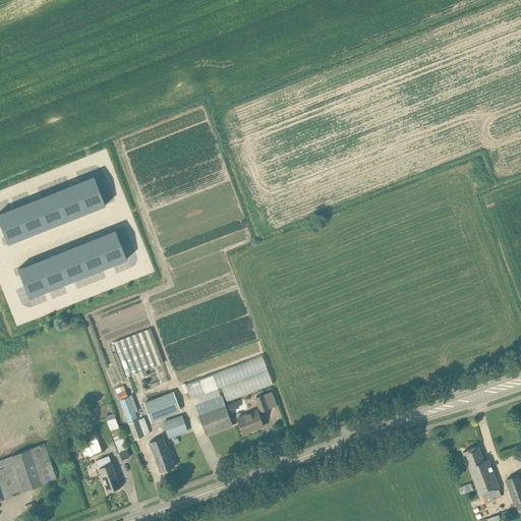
[(94,177),(73,184),(85,214),(105,206),(94,177)]
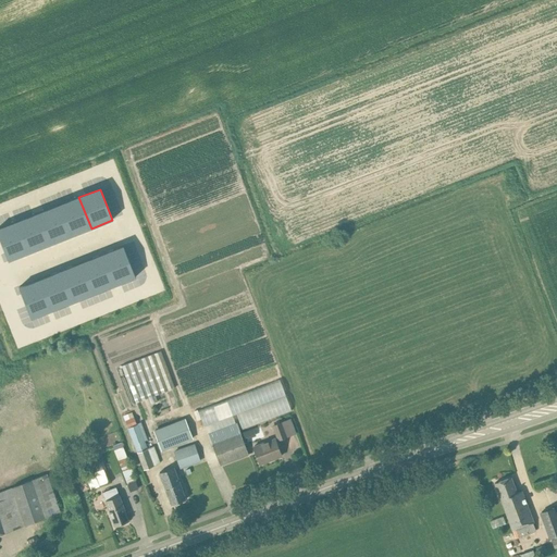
[(78,197),(58,206),(70,236),(91,229),(78,197)]
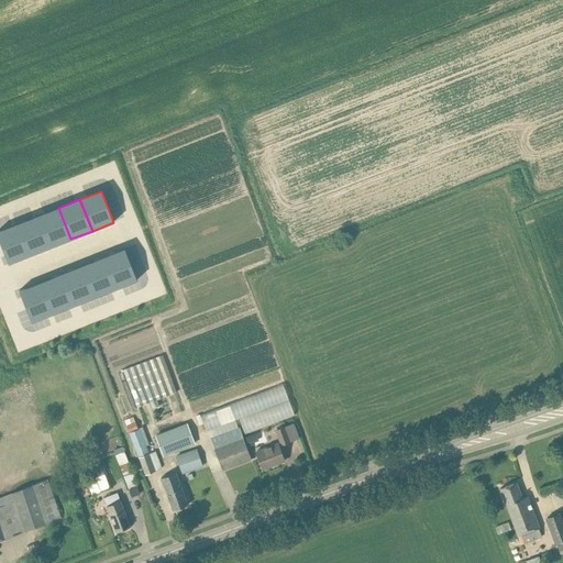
[(58,208),(37,216),(50,247),(70,239),(58,208)]
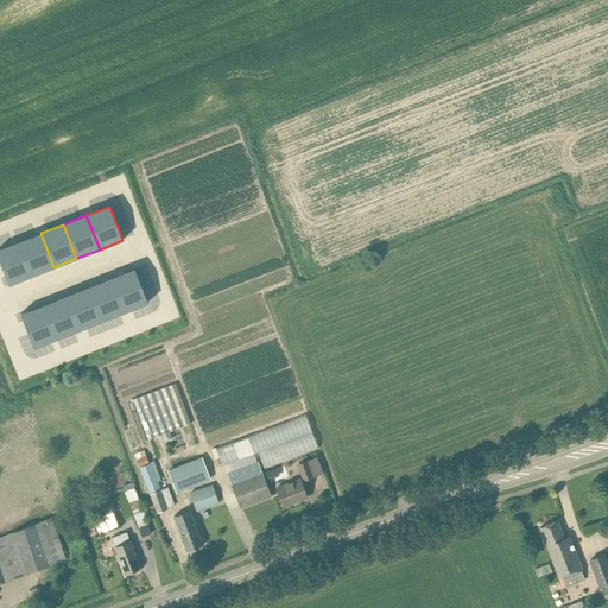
[(40,233),(18,242),(31,276),(54,267),(40,233)]
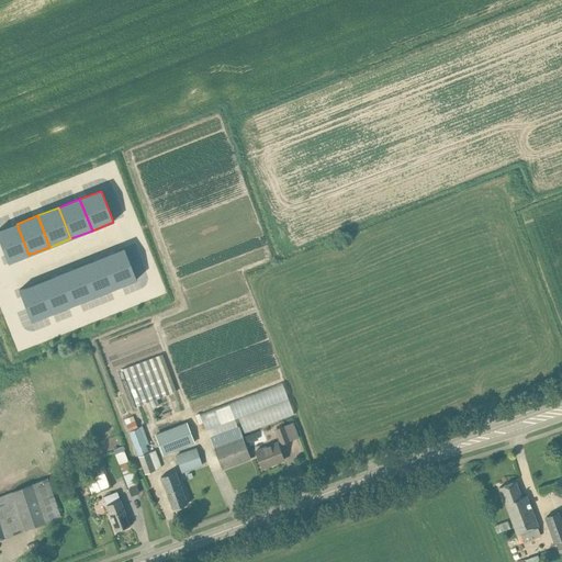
[(17,224),(0,229),(0,245),(8,263),(29,255),(17,224)]
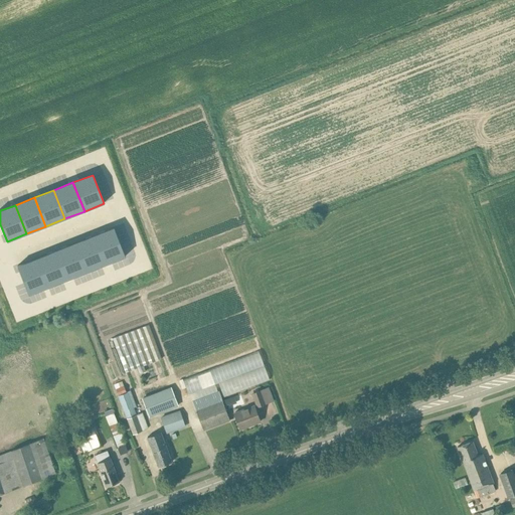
[(113,225),(93,233),(105,262),(124,254),(113,225)]
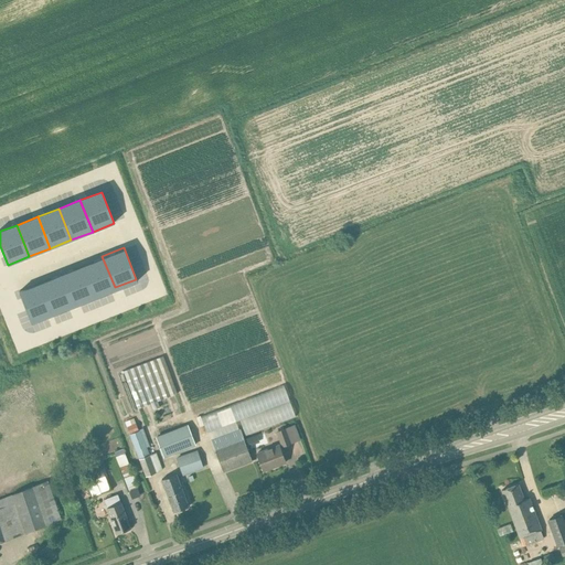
[(102,256),(81,265),(94,296),(115,287),(102,256)]
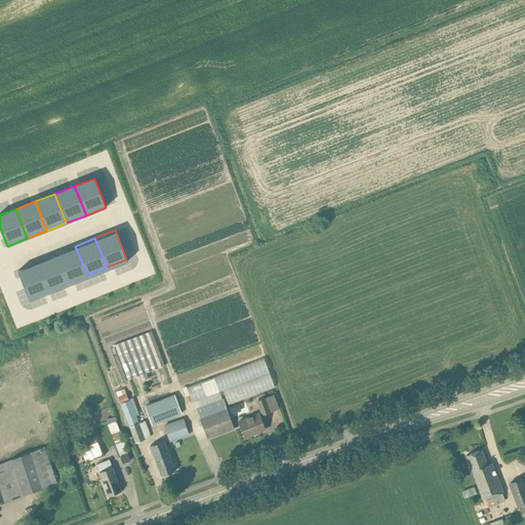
[(75,246),(55,253),(67,283),(87,275),(75,246)]
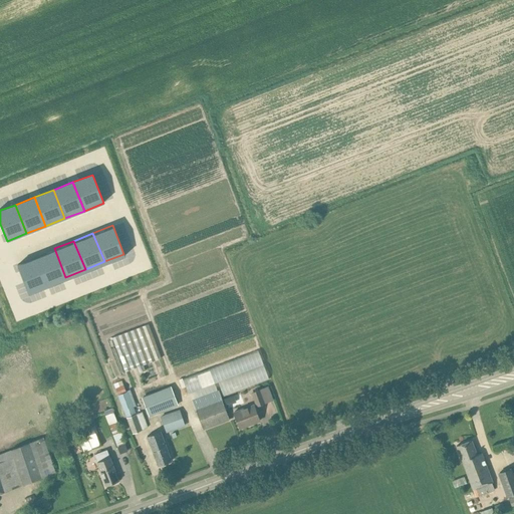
[(54,248),(35,256),(46,284),(65,277),(54,248)]
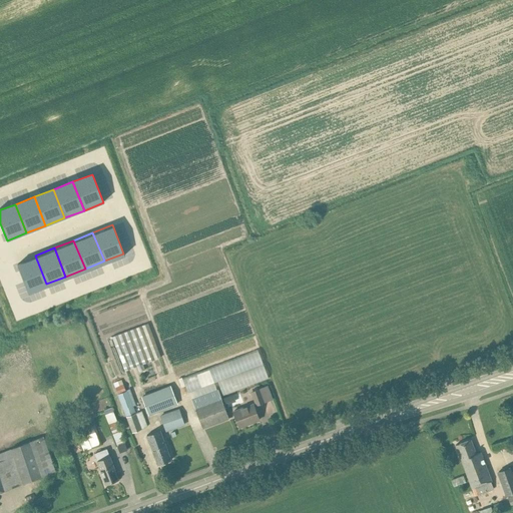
[(35,255),(16,263),(27,292),(46,284),(35,255)]
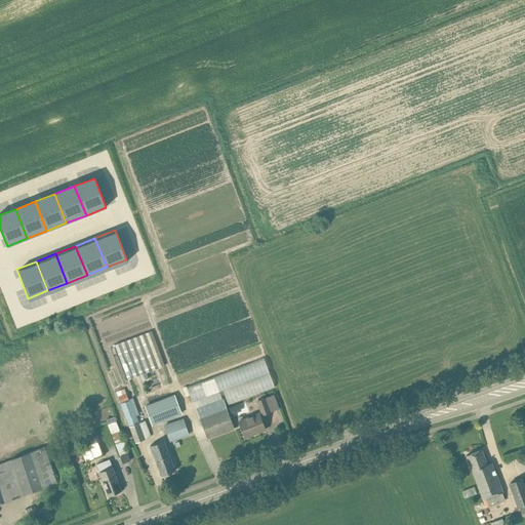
[(112,320),(144,313),(140,301),(110,310),(112,320)]
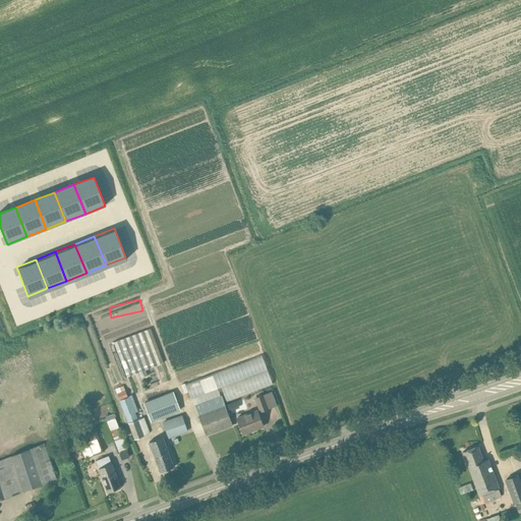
[(151,328),(114,342),(126,377),(138,372),(140,378),(147,375),(146,369),(164,363),(151,328)]
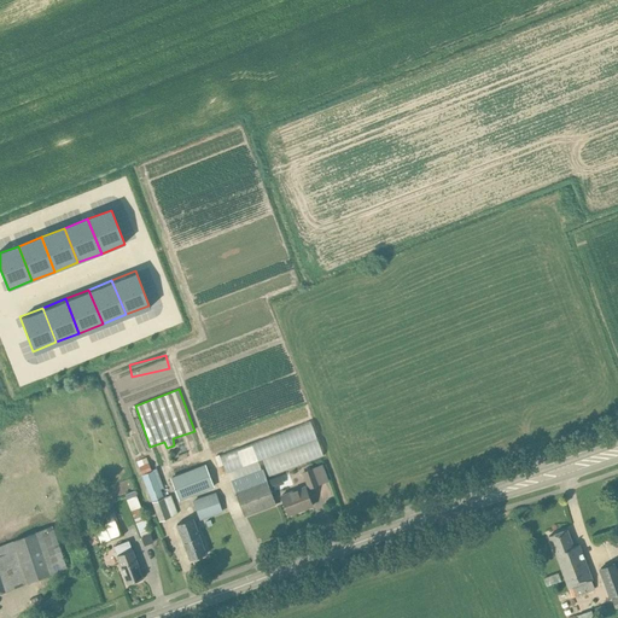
[(314,424),(221,452),(231,487),(324,458),(314,424)]
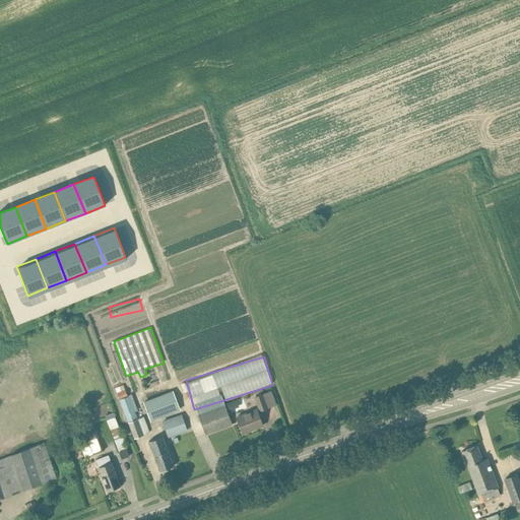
[(123,385),(116,388),(134,439),(149,433),(143,416),(138,418),(135,412),(138,411),(132,394),(127,396),(123,385)]
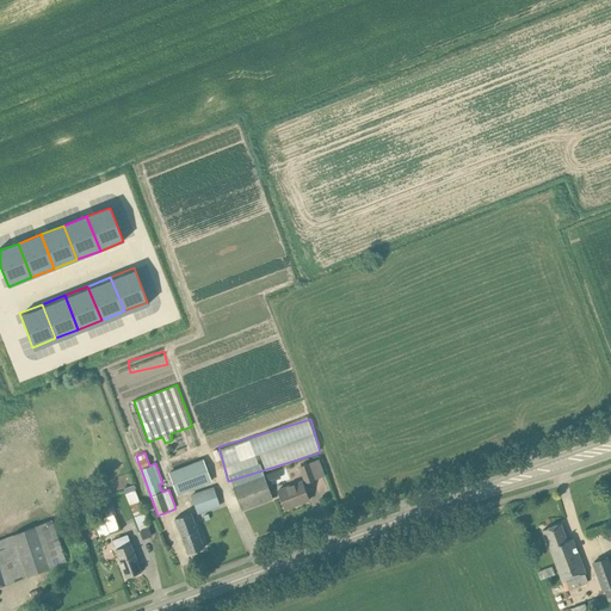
[(178,494),(211,481),(202,458),(170,471),(178,494)]
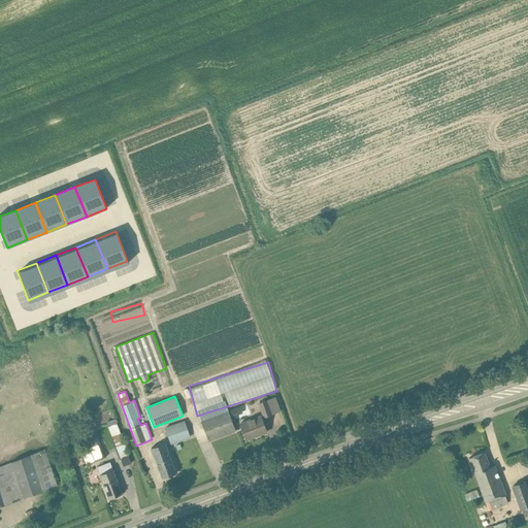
[(263,418),(274,414),(268,399),(258,403),(263,418)]
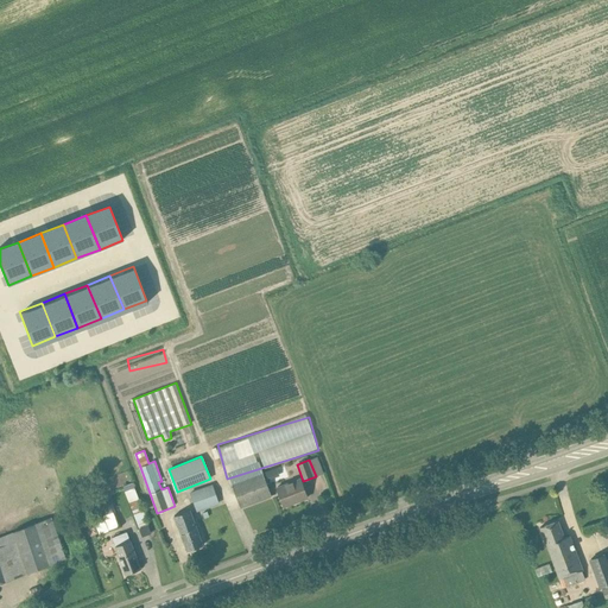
[(232,483),(240,507),(271,495),(263,473),(232,483)]
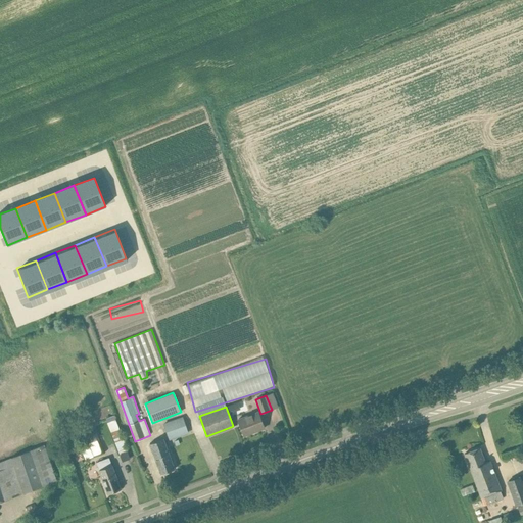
[(244,435),(265,428),(258,412),(238,419),(244,435)]
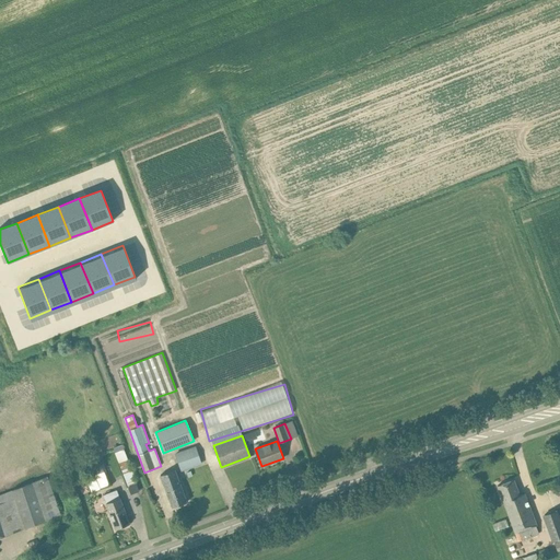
[(195,446),(175,454),(182,471),(201,464),(195,446)]
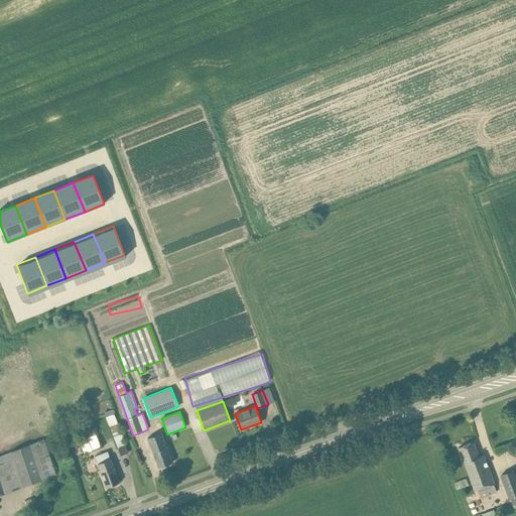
[(119,448),(127,445),(114,414),(106,417),(119,448)]
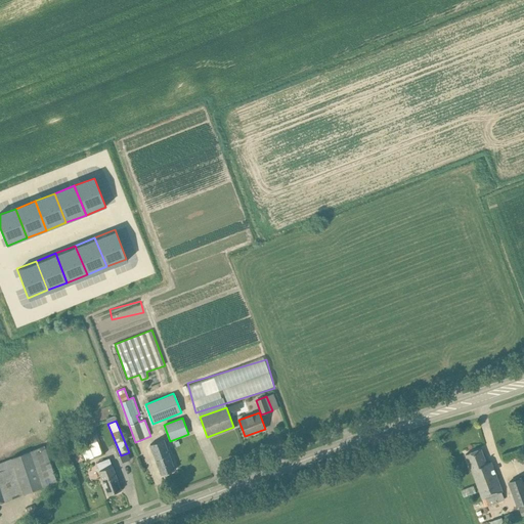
[(93,432),(91,427),(80,431),(82,436),(79,437),(85,450),(89,448),(93,457),(104,452),(95,431),(93,432)]
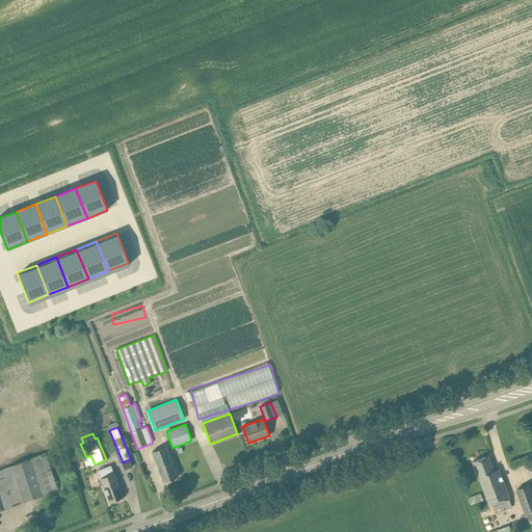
[(165,446),(152,451),(163,482),(178,477),(165,446)]
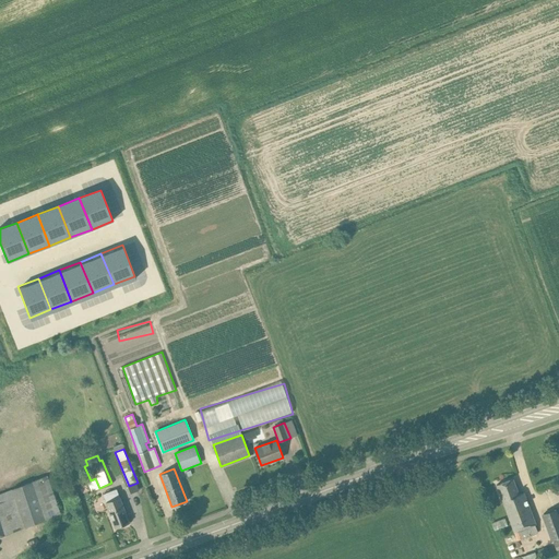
[(497,485),(514,533),(518,540),(537,533),(535,525),(535,524),(523,492),(519,495),(512,479),(497,485)]
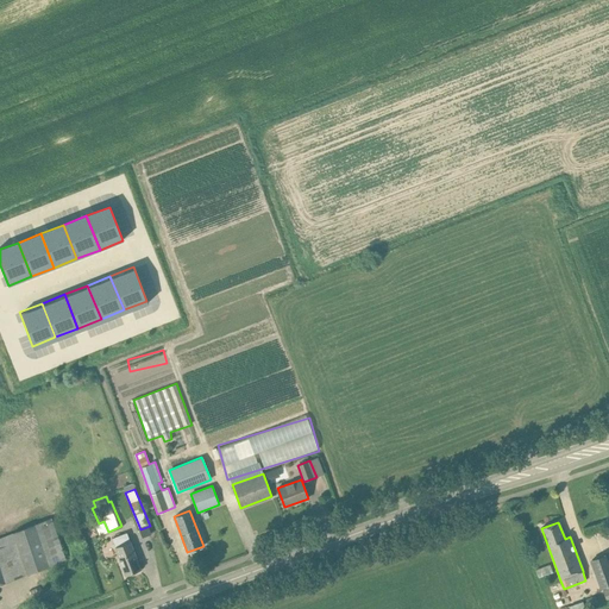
[(0,583),(17,577),(8,556),(19,552),(12,533),(0,537),(0,583)]
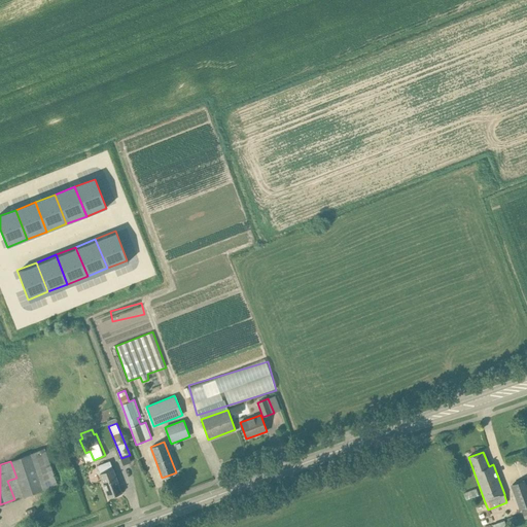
[(121,493),(112,468),(110,461),(97,466),(109,498),(121,493)]
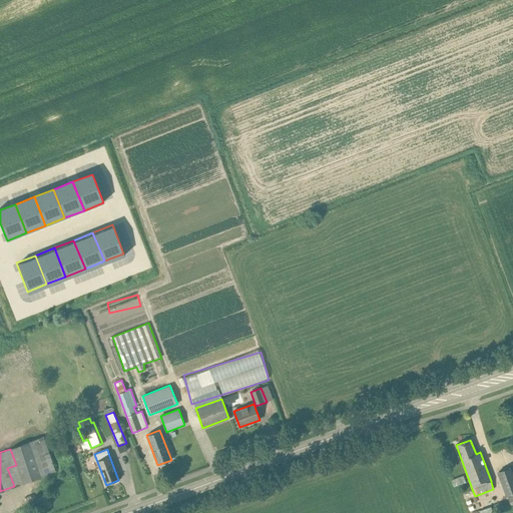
[(510,467),(497,472),(506,496),(512,493),(512,471),(512,472),(510,467)]
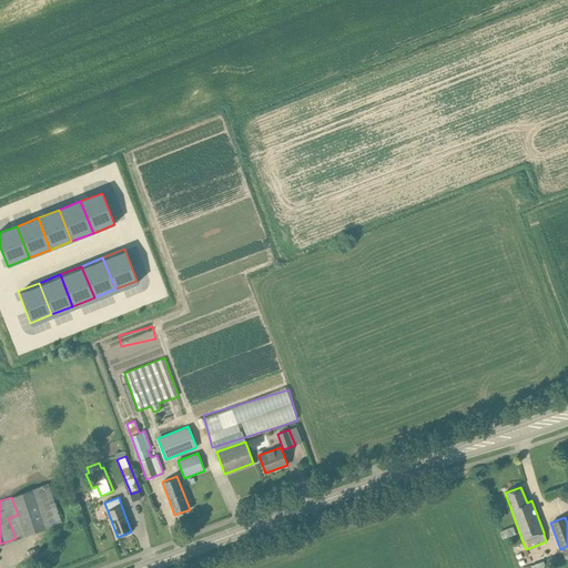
[(555,555),(546,559),(549,566),(557,563),(555,555)]
